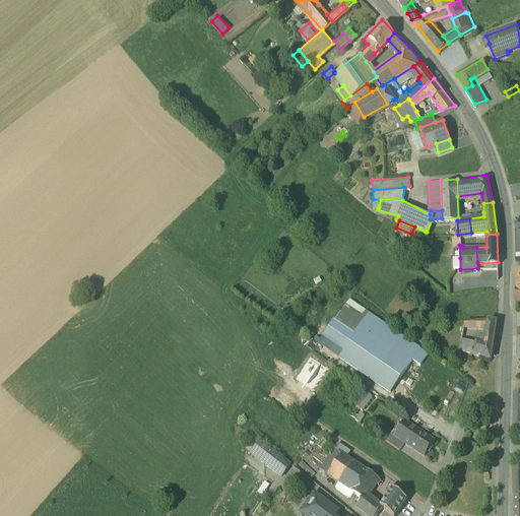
[(419,345),(349,298),(324,333),(344,347),(342,350),(339,355),(390,390),(412,358),(419,346),(419,345)]
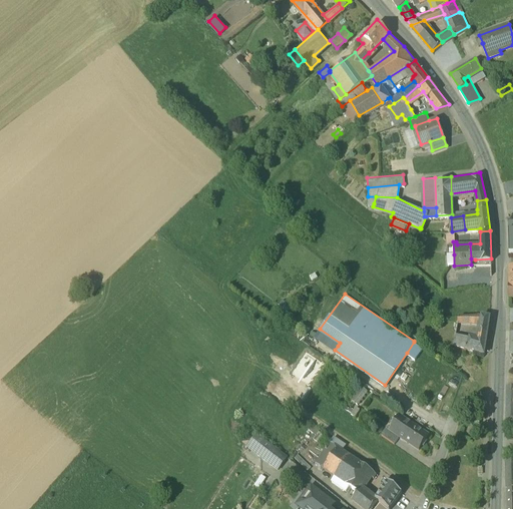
[(481,313),(459,315),(458,319),(480,321),(488,322),(489,315),(481,313)]
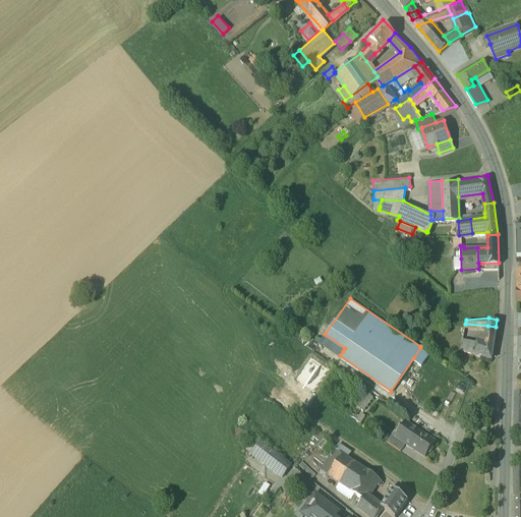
[(484,342),(474,340),(473,351),(491,357),(496,327),(487,326),(484,342)]
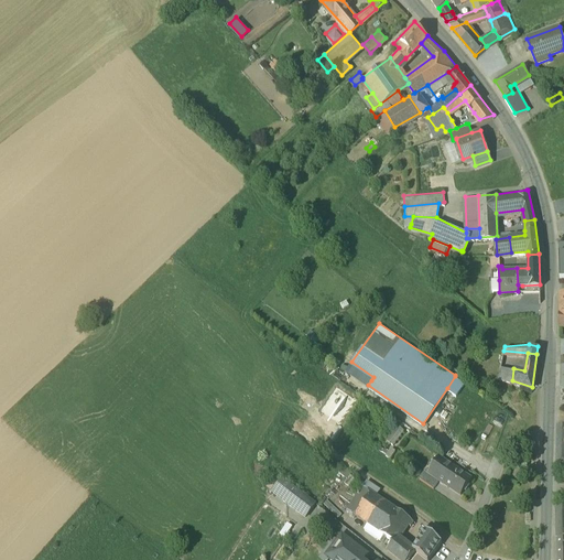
[(513,368),(500,365),(497,376),(512,380),(513,368)]
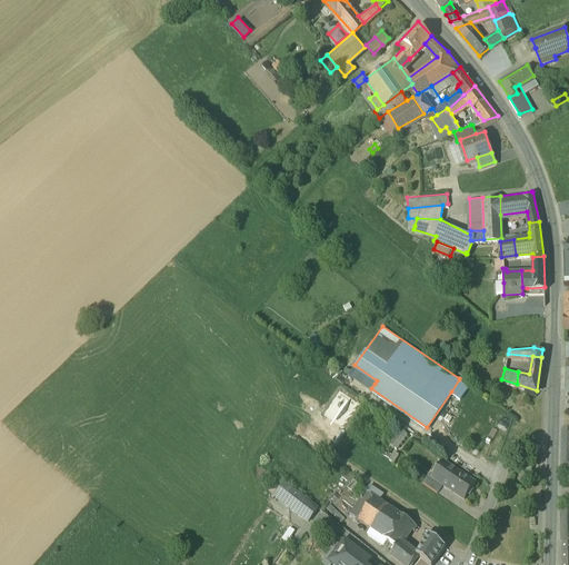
[(468,385),(459,379),(451,392),(460,398),(468,385)]
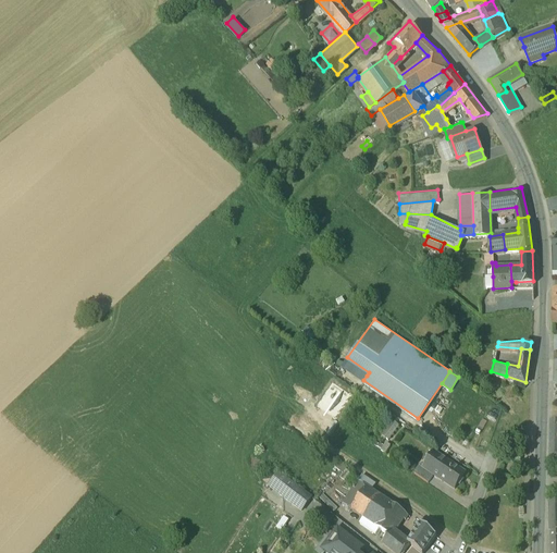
[(363,382),(360,385),(373,395),(376,391),(363,382)]
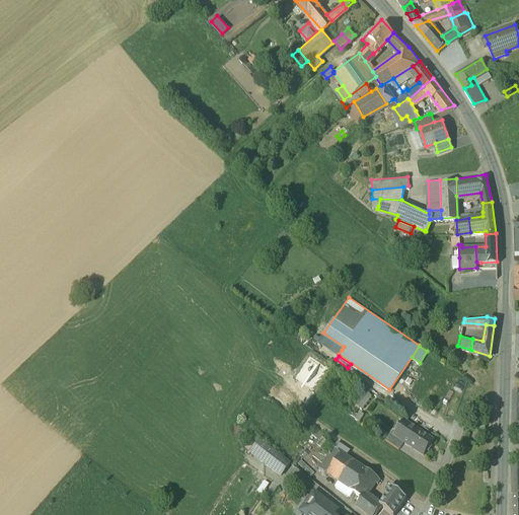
[(364,407),(372,392),(365,388),(357,403),(364,407)]
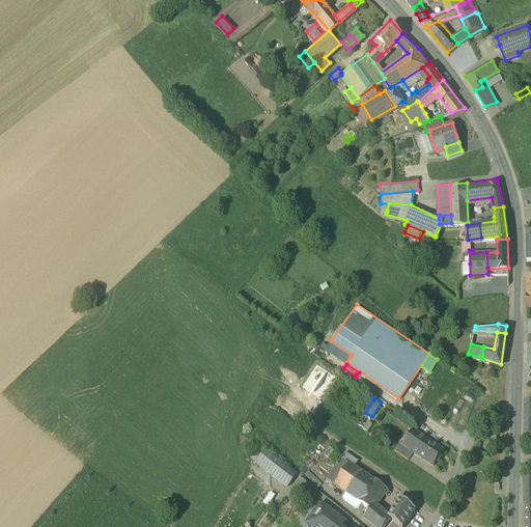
[(443,448),(413,428),(404,441),(407,443),(407,444),(414,449),(434,463),(443,448)]
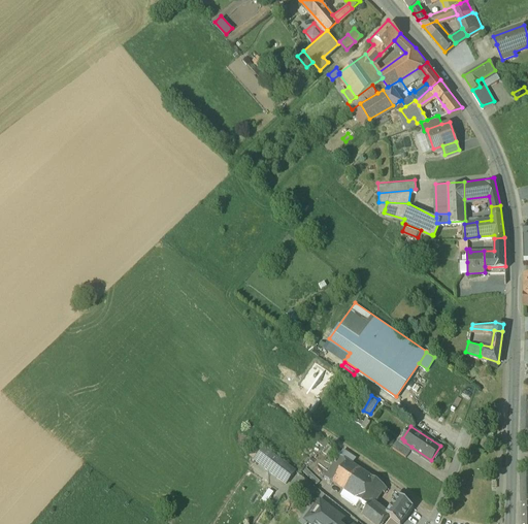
[(402,438),(398,436),(392,446),(406,455),(411,447),(404,441),(404,440),(402,438)]
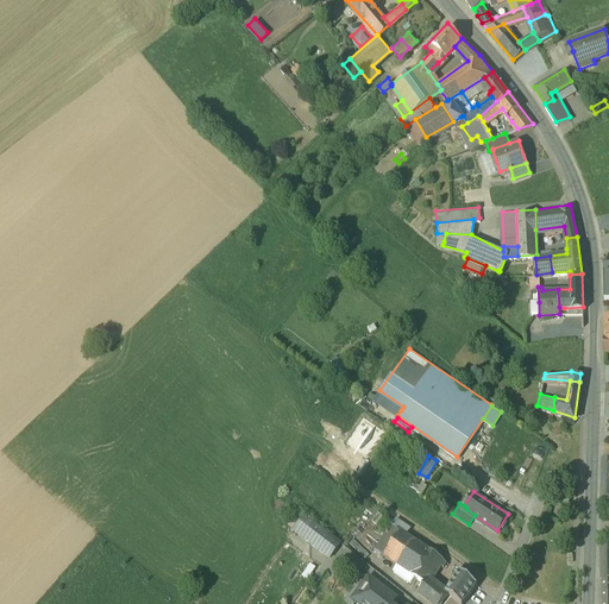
[(295,527),(330,554),(339,540),(305,514),(295,527)]
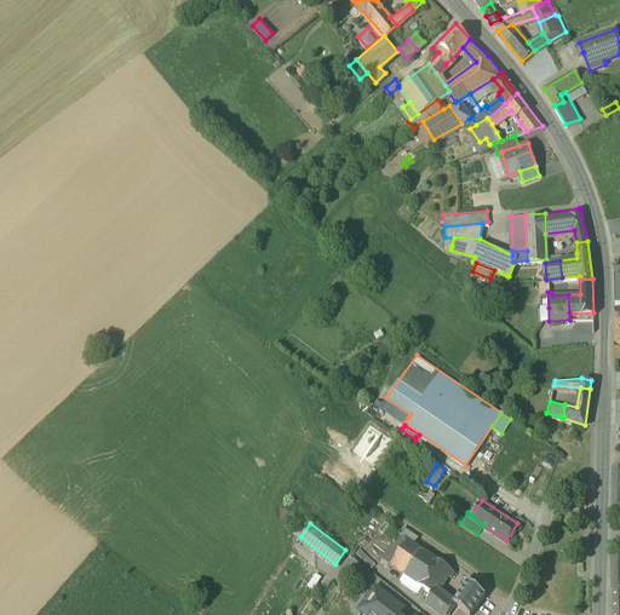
[(451,565),(399,532),(382,557),(388,562),(419,582),(431,591),(432,592),(436,587),(447,570),(451,574),(453,572),(454,573),(457,570),(451,565)]
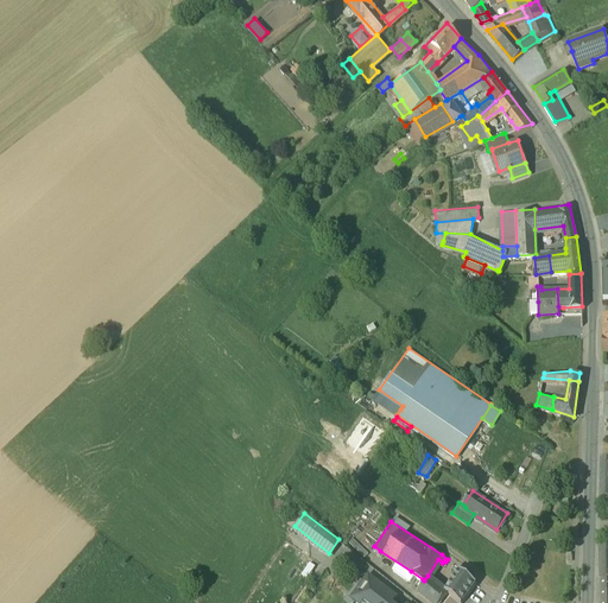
[(411,571),(380,551),(375,559),(405,579),(411,571)]
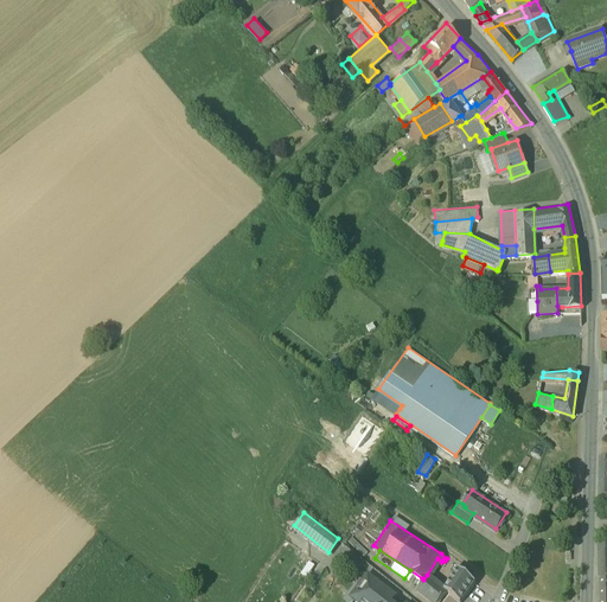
[(474,580),(458,567),(449,578),(455,583),(449,591),(460,599),(474,580)]
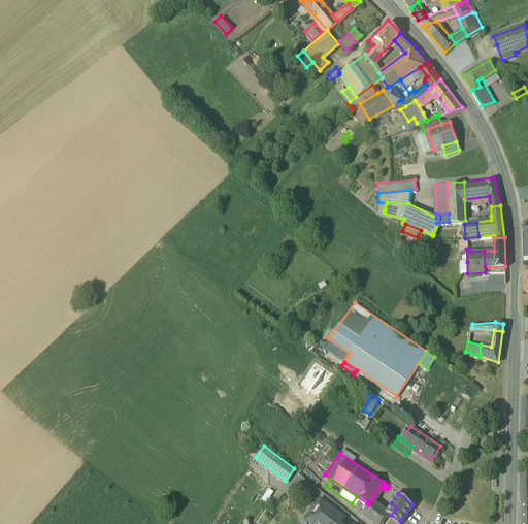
[(341,523),(339,522),(343,516),(320,498),(305,517),(312,522),(316,519),(321,523),(341,523)]
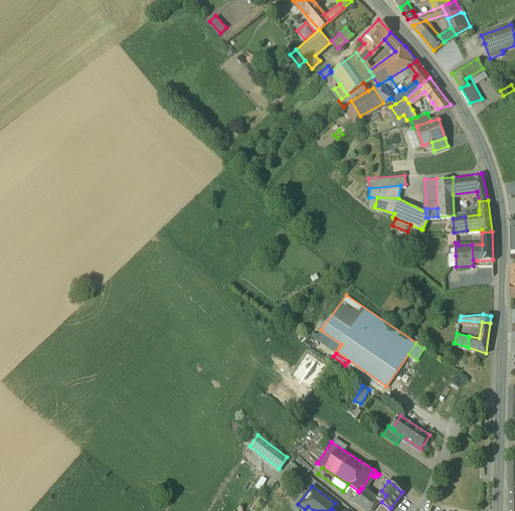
[(369,510),(379,500),(362,488),(359,492),(358,491),(353,499),(368,510),(369,510)]
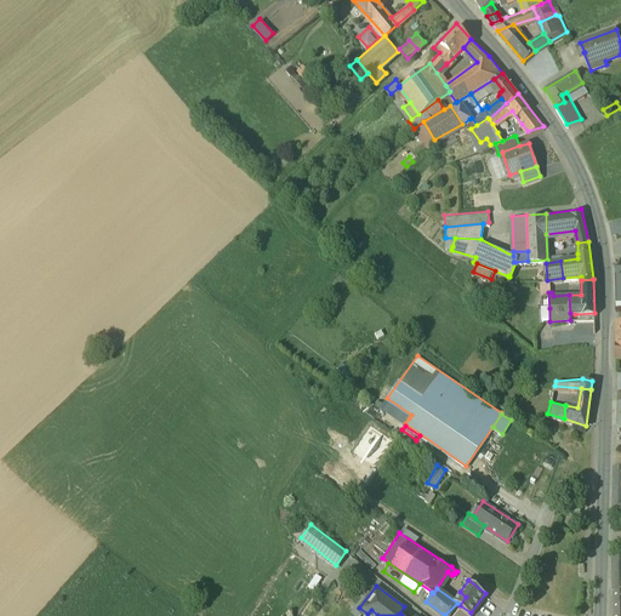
[(460,605),(450,615),(468,615),(471,615),(460,605)]
